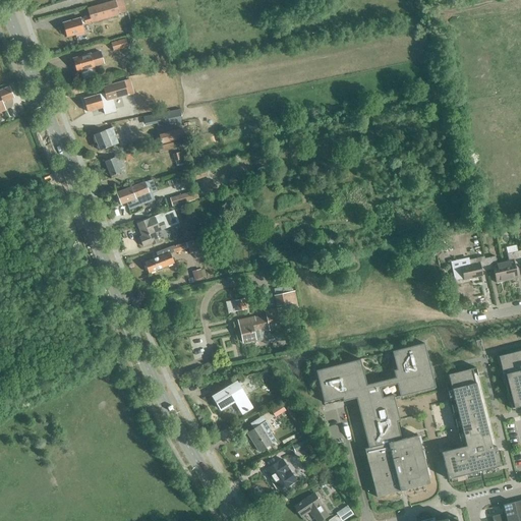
[(76,38),(84,36),(82,25),(119,15),(119,14),(127,12),(123,0),(118,0),(88,9),(90,16),(63,24),(67,37),(75,35),(76,38)]
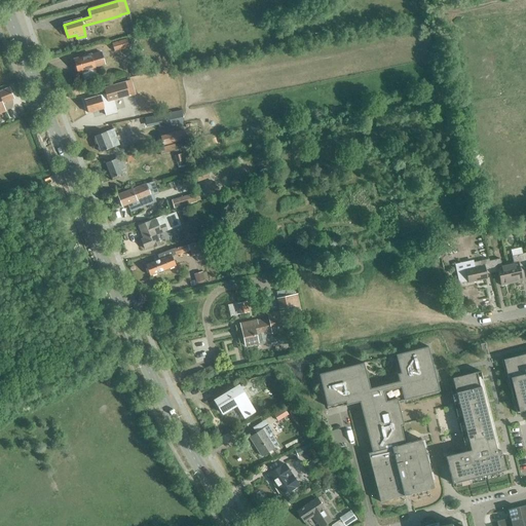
[(112,44),(115,51),(129,47),(127,40),(112,44)]
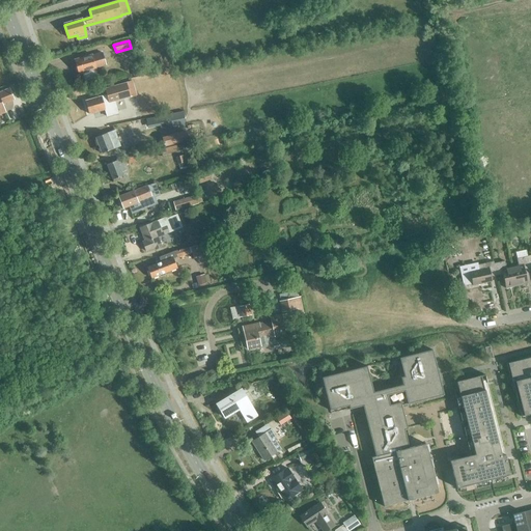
[(96,70),(95,68),(106,65),(103,54),(92,57),(92,56),(75,61),(79,75),(83,74),(85,80),(98,77),(95,70),(96,70)]
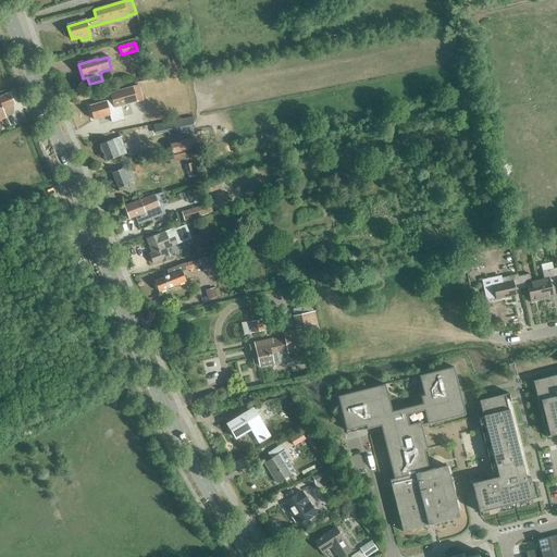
[(112,122),(124,119),(120,106),(143,100),(138,86),(111,94),(113,100),(90,106),(94,120),(111,115),(112,122)]
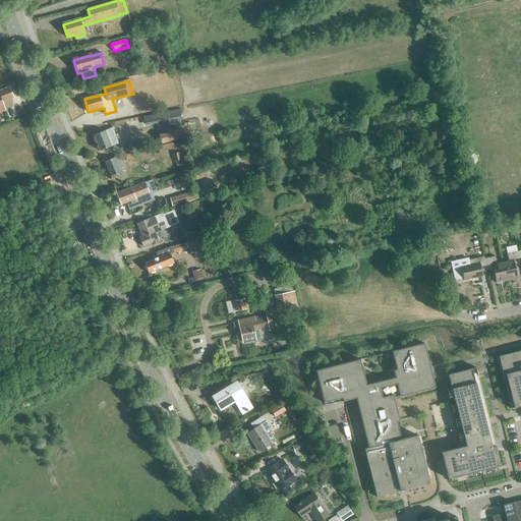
[(2,104),(13,99),(9,88),(0,91),(0,113),(5,111),(2,104)]
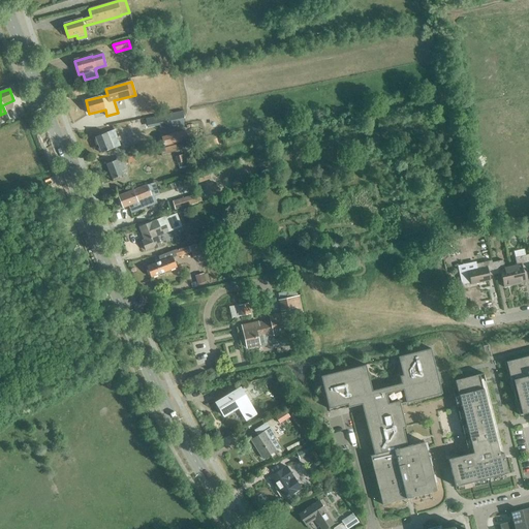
[(96,137),(102,153),(119,147),(113,131),(96,137)]
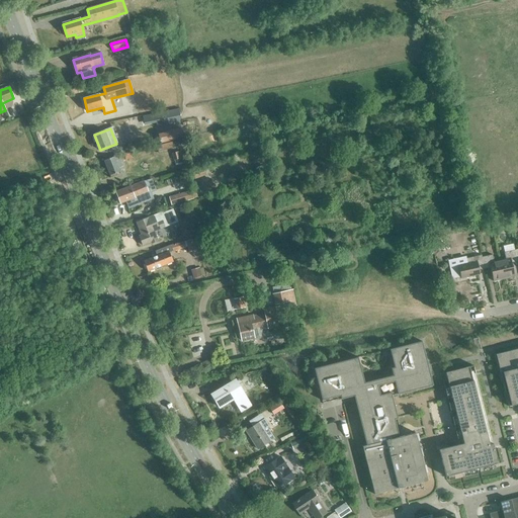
[(160,144),(183,137),(181,128),(158,135),(160,144)]
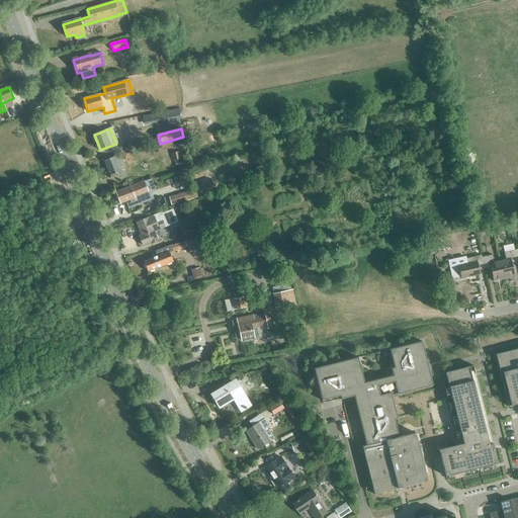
[(174,147),(177,146),(176,142),(173,143),(173,142),(157,146),(159,152),(174,148),(174,147)]
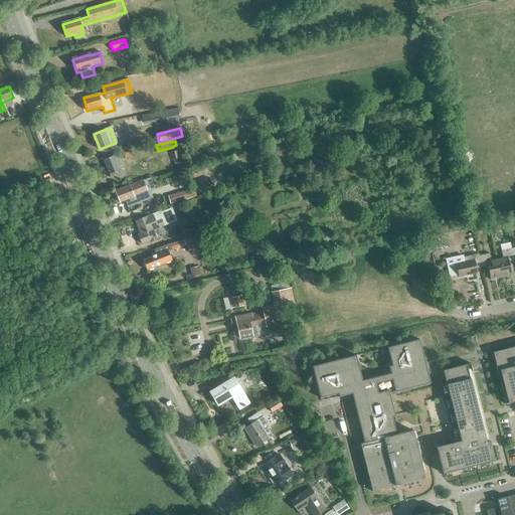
[(171,153),(173,159),(187,155),(185,149),(171,153)]
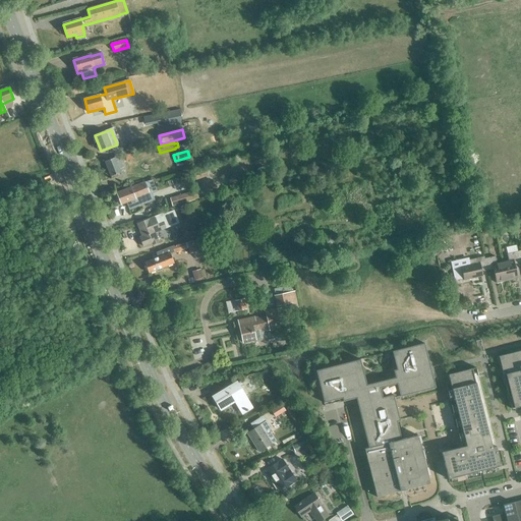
[(105,162),(111,177),(121,172),(120,169),(125,167),(121,156),(105,162)]
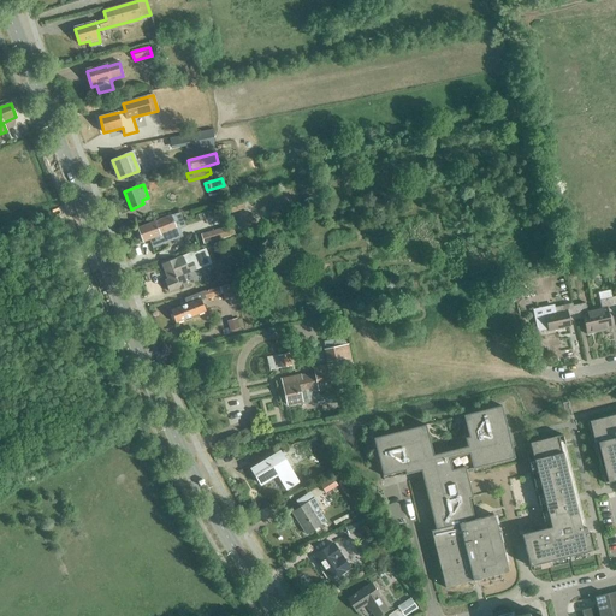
[(138,229),(143,242),(177,229),(175,223),(183,219),(181,213),(172,215),(138,229)]
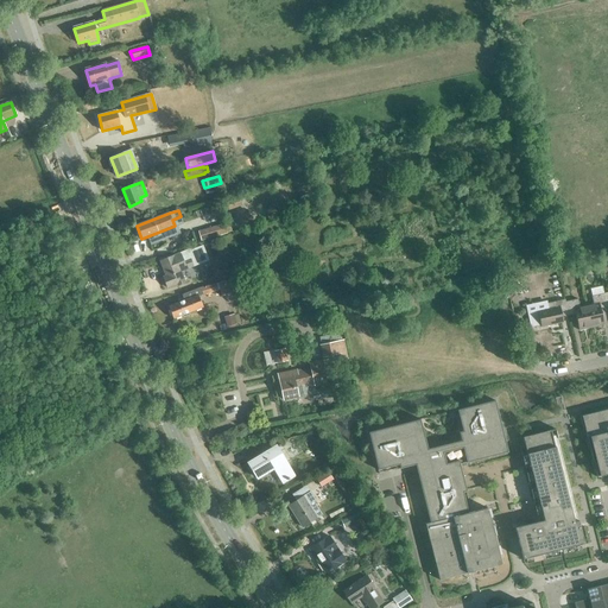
[(198,232),(201,241),(228,234),(225,223),(198,232)]
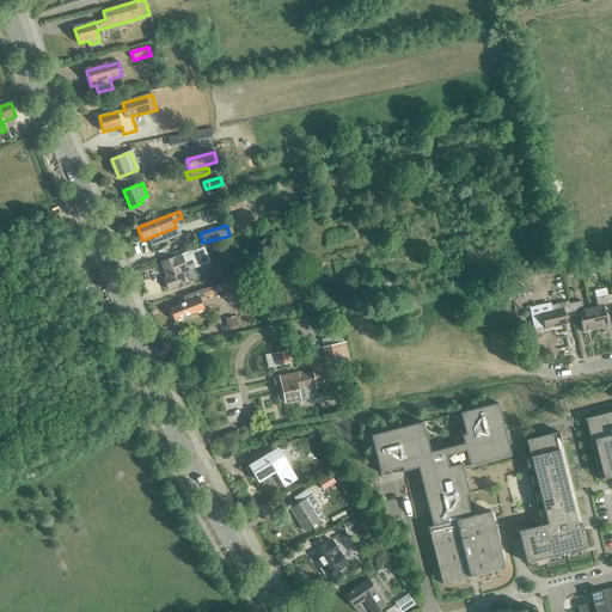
[(182,273),(208,263),(203,251),(196,254),(199,258),(191,261),(184,263),(182,255),(161,263),(167,277),(164,279),(169,289),(178,286),(178,288),(185,285),(182,273)]
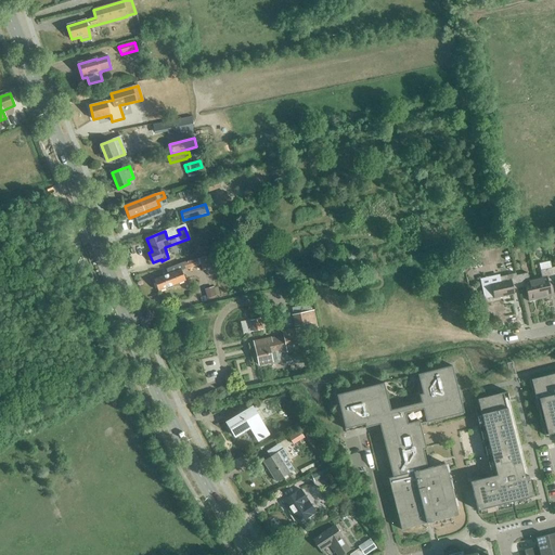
[(202,271),(208,269),(205,257),(182,263),(184,269),(201,265),(202,271)]
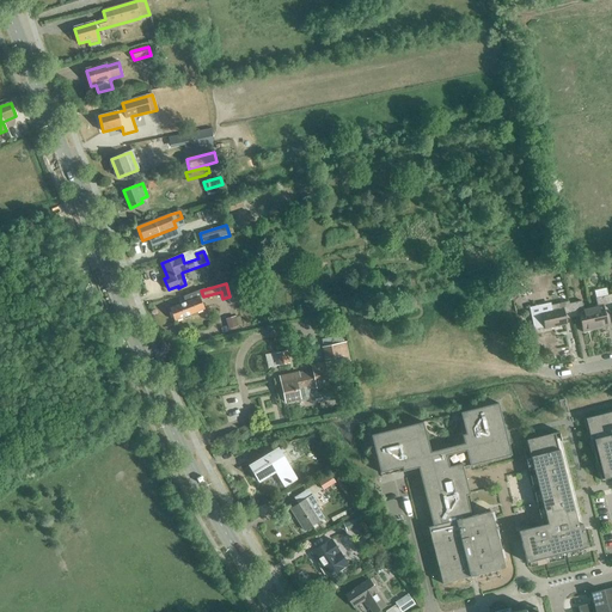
[(169,308),(173,322),(204,310),(197,292),(183,298),(185,303),(169,308)]
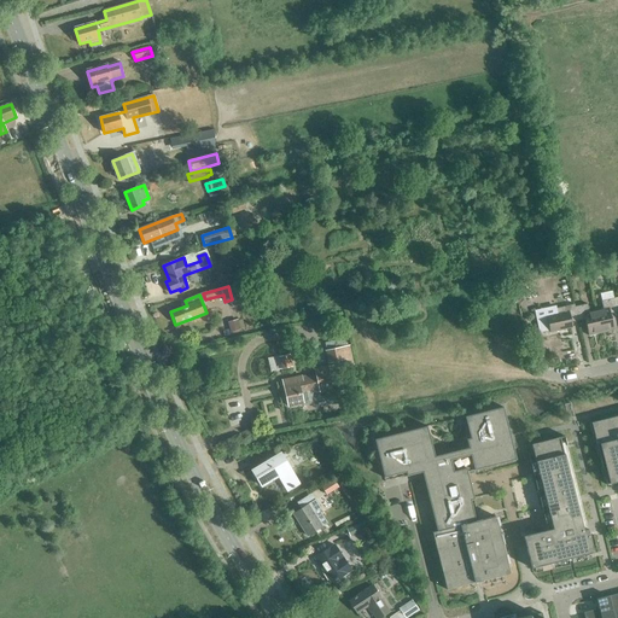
[(610,314),(617,313),(613,298),(601,301),(602,309),(596,310),(601,333),(613,330),(610,314)]
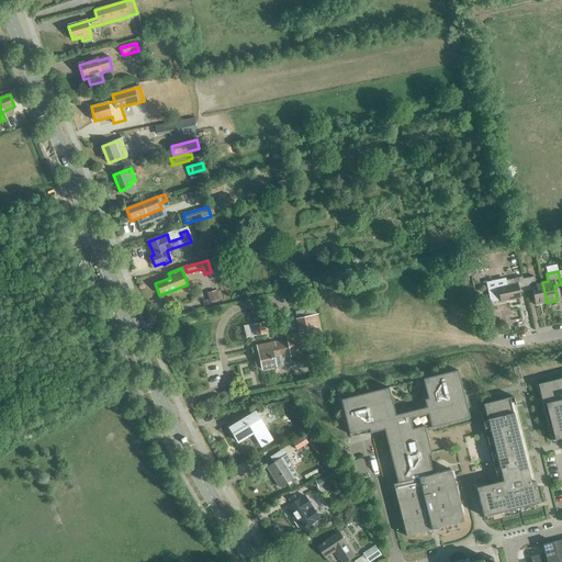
[(526,292),(523,279),(523,277),(505,281),(506,287),(497,289),(499,302),(520,298),(519,293),(526,292)]
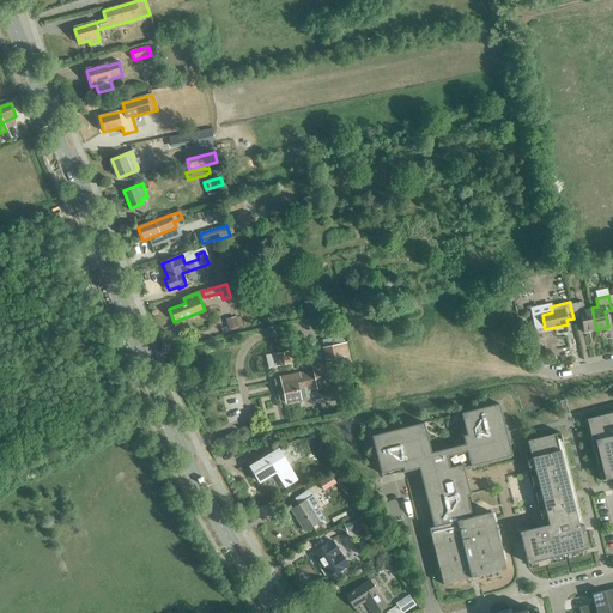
[(596,331),(592,308),(584,310),(582,302),(570,304),(574,319),(580,317),(583,333),(596,331)]
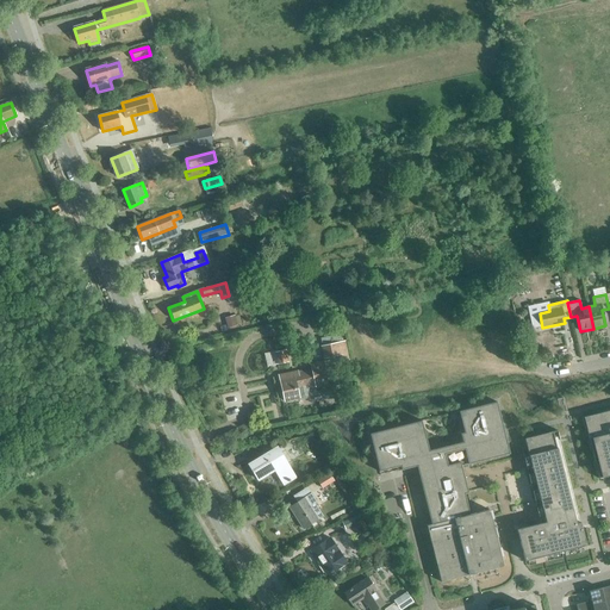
[(338,362),(349,360),(346,341),(321,347),(323,360),(337,356),(338,362)]
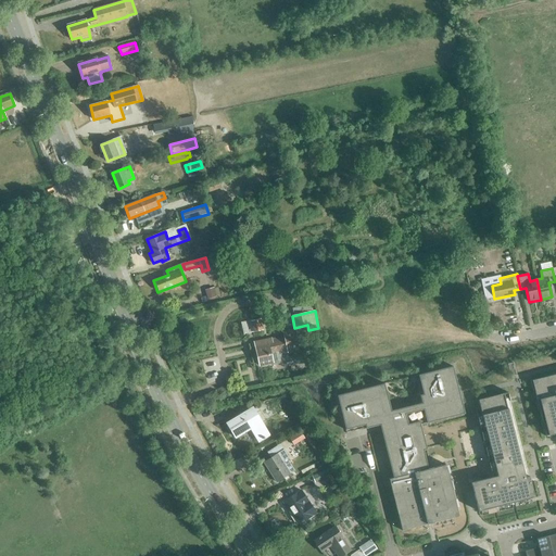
[(288,351),(288,353),(300,351),(298,342),(304,341),(302,329),(295,330),(283,332),(285,337),(254,343),(260,366),(273,363),(276,365),(280,364),(283,361),(281,352),(288,351)]
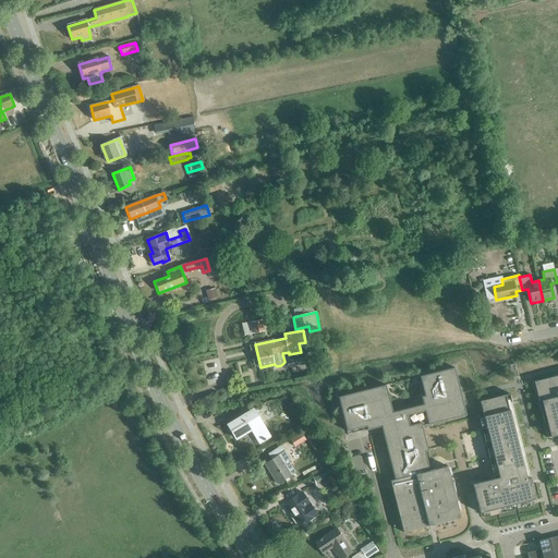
[(462,402),(462,400),(455,367),(447,370),(421,376),(426,396),(423,397),(424,404),(391,413),(385,386),(338,397),(347,432),(355,429),(355,427),(365,425),(367,431),(381,426),(395,480),(397,488),(392,489),(395,499),(399,498),(400,506),(397,507),(399,516),(403,514),(404,522),(403,523),(401,523),(403,533),(408,532),(460,519),(449,473),(447,466),(429,471),(427,462),(425,463),(423,452),(428,451),(422,426),(428,425),(466,415),(463,404),(462,402)]
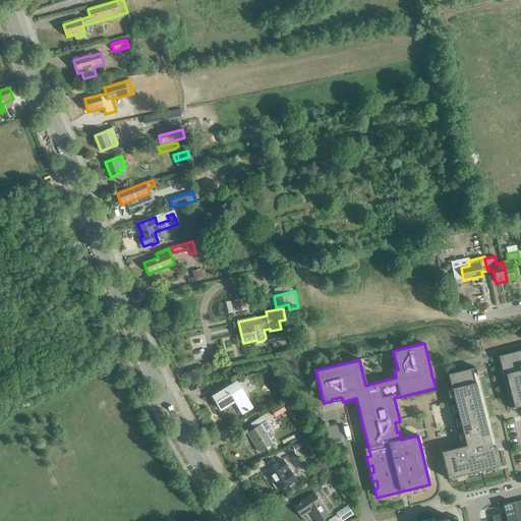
[(517,408),(520,406),(520,354),(520,355),(519,351),(502,355),(505,366),(501,367),(503,375),(507,374),(510,385),(505,386),(507,394),(512,393),(514,403),(510,404),(511,409),(512,409),(517,408)]
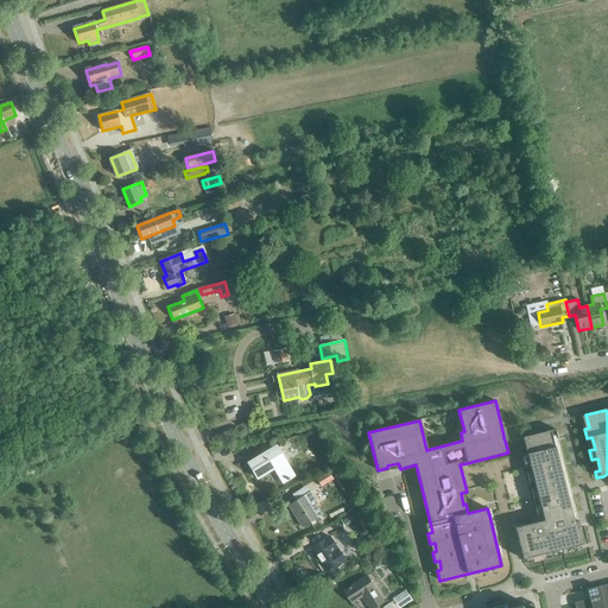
[(584,544),(583,540),(578,521),(574,521),(556,447),(555,447),(550,431),(536,435),(530,436),(523,437),(523,438),(544,521),(514,529),(517,538),(523,559),(584,544)]
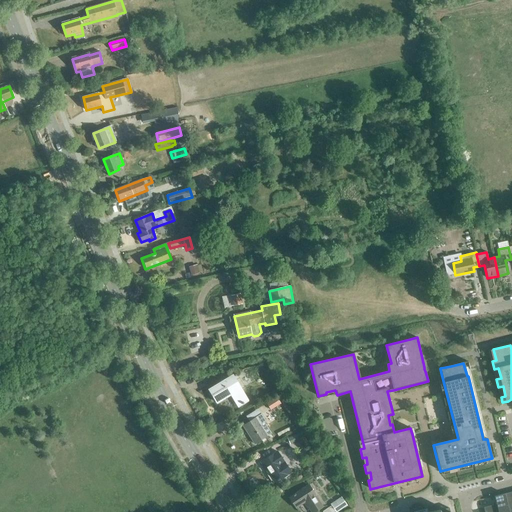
[(242,405),(249,402),(234,376),(209,390),(216,403),(231,395),(238,407),(241,404),(242,405)]
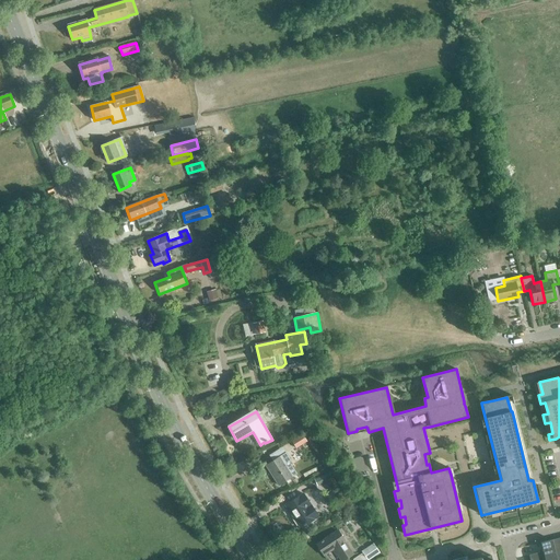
[(292,441),(295,447),(310,439),(306,432),(292,441)]
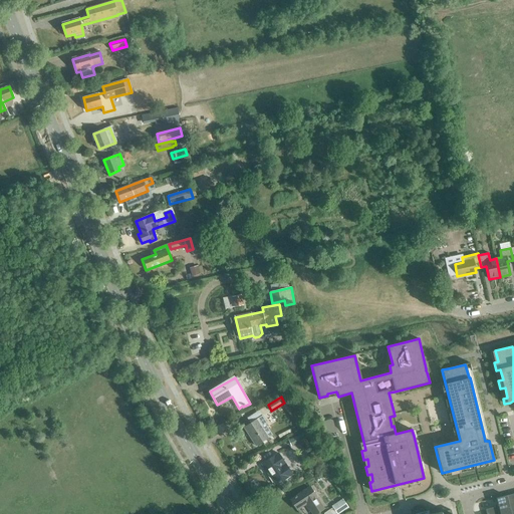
[(266,426),(262,428),(261,427),(266,423),(262,417),(244,428),(255,446),(272,436),(266,426)]
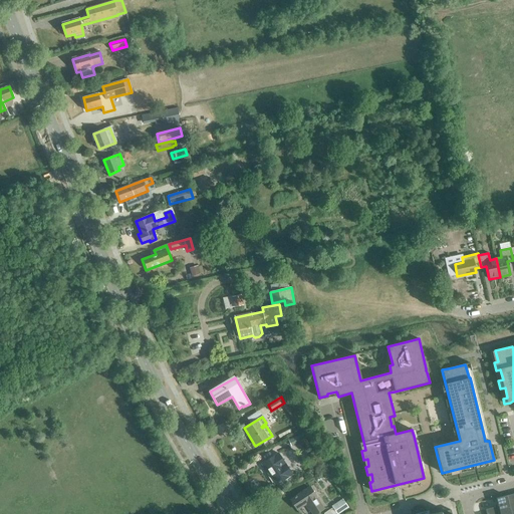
[(288,441),(291,447),(304,441),(301,434),(288,441)]
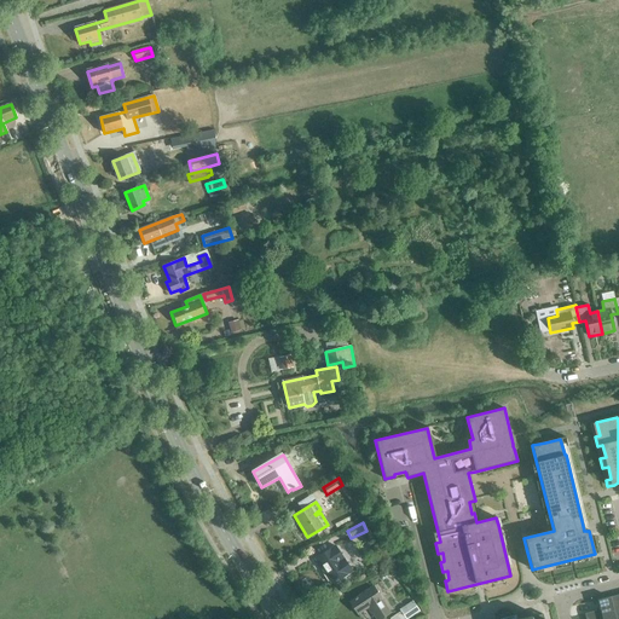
[(316,559),(333,584),(353,571),(335,545),(316,559)]
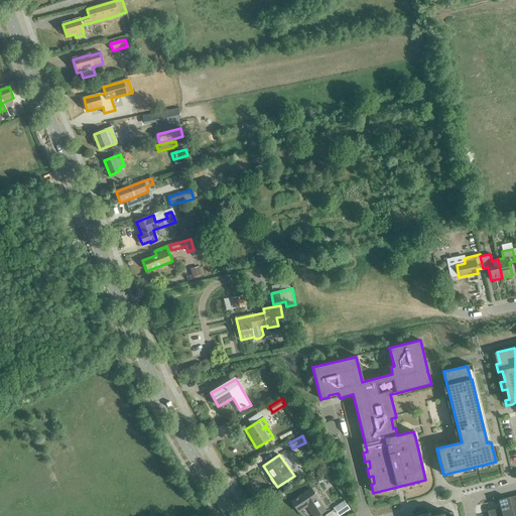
[(313,515),(317,515),(326,511),(310,489),(291,502),(292,504),(292,506),(295,510),(297,510),(298,512),(306,506),(313,515)]
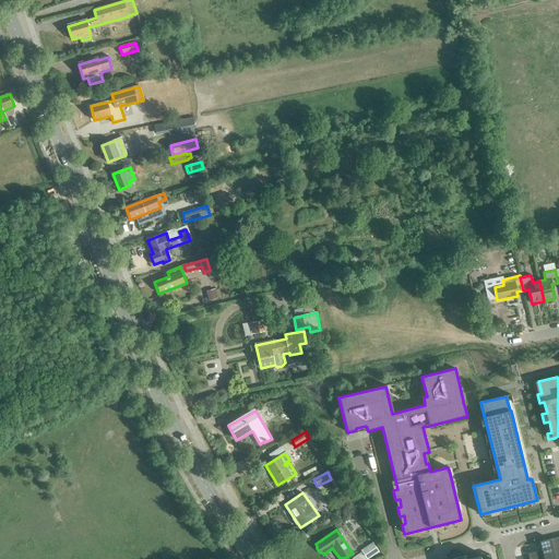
[(542,550),(527,555),(528,558),(530,558),(558,551),(558,537),(544,542),(539,543),(542,550)]
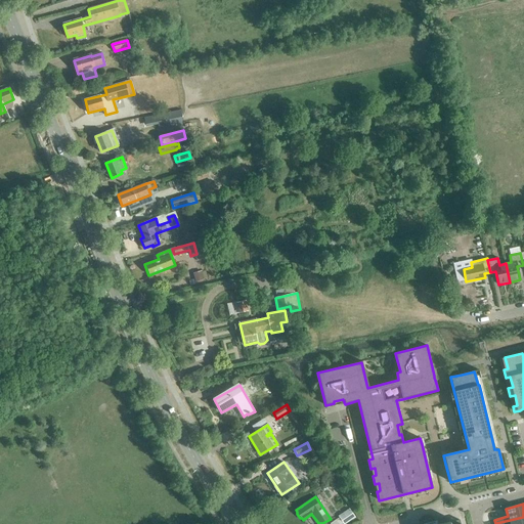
[(339,516),(344,523),(346,523),(355,518),(349,509),(339,516)]
